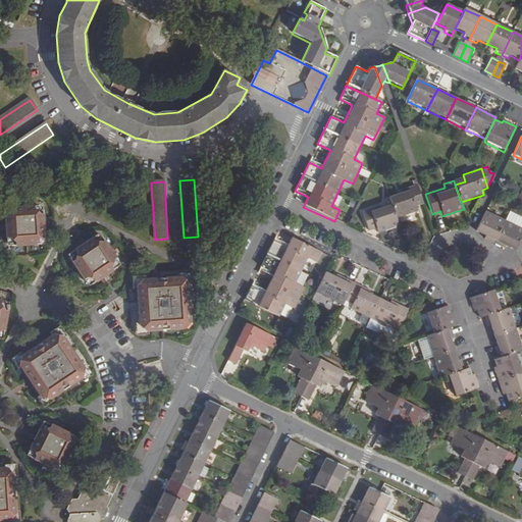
[(414,206),(421,203),(416,189),(387,198),(390,206),(396,220),(416,213),(414,206)]
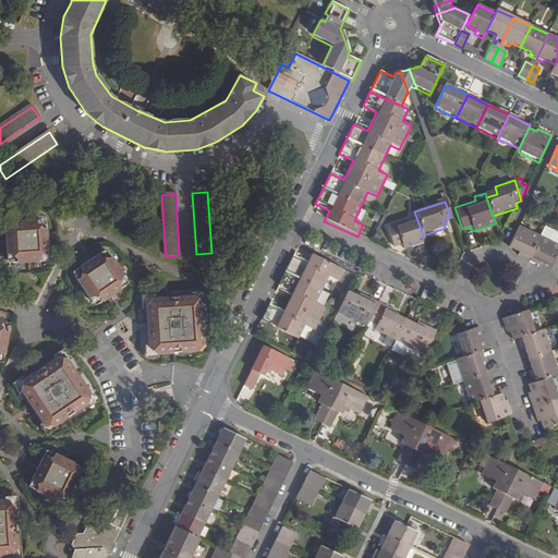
[(5,233),(7,253),(10,253),(17,259),(17,263),(38,262),(37,259),(46,251),(48,251),(48,230),(46,230),(36,222),(36,219),(15,220),(15,223),(7,233),(5,233)]
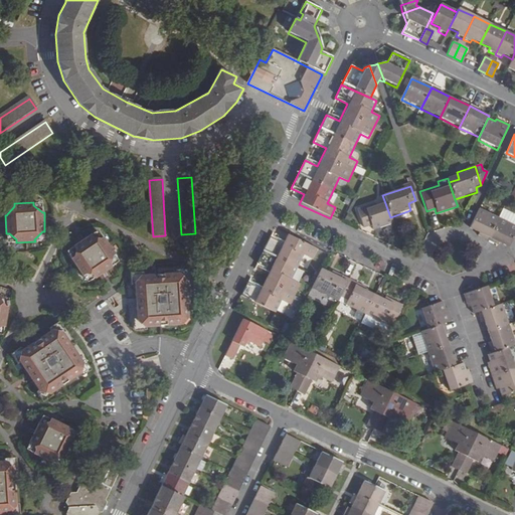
[(372,231),(392,224),(390,217),(385,203),(375,207),(374,203),(357,209),(363,229),(370,227),(372,231)]
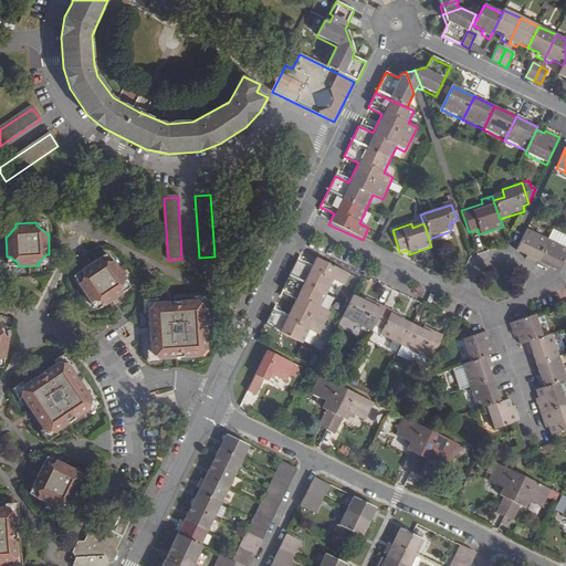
[(546,241),(526,231),(515,252),(526,257),(525,260),(535,264),(546,241)]
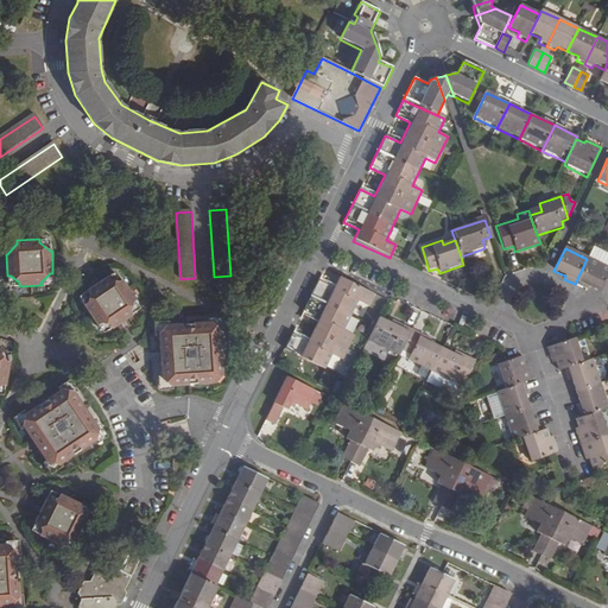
[(607,260),(590,252),(587,259),(607,268),(607,260)]
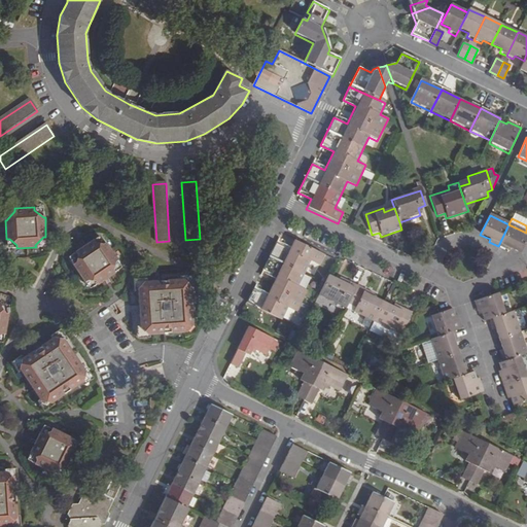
[(526,233),(508,224),(498,246),(508,251),(510,248),(520,253),(526,238),(526,233)]
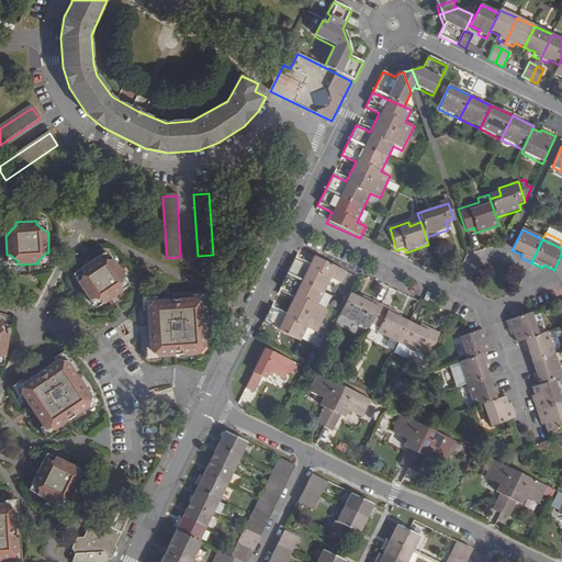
[(100,257),(82,270),(79,284),(90,301),(105,304),(123,292),(126,279),(113,260),(100,257)]
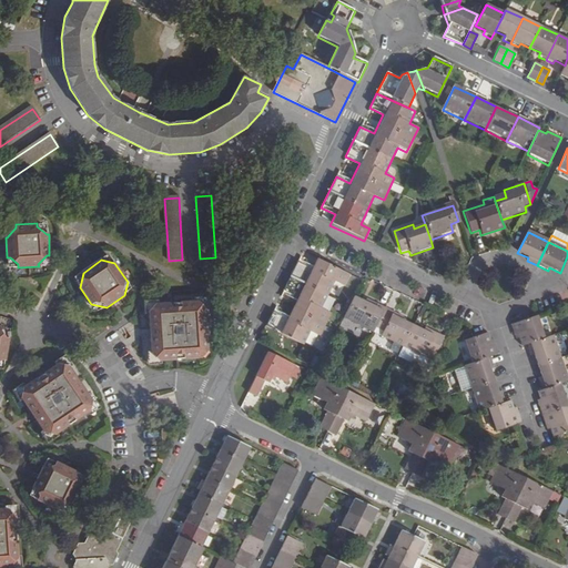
[(273,313),(264,328),(304,347),(305,346),(311,334),(318,337),(321,338),(332,316),(322,311),(335,284),(345,288),(351,276),(316,260),(312,270),(297,263),(283,292),(297,300),(287,321),(273,313)]
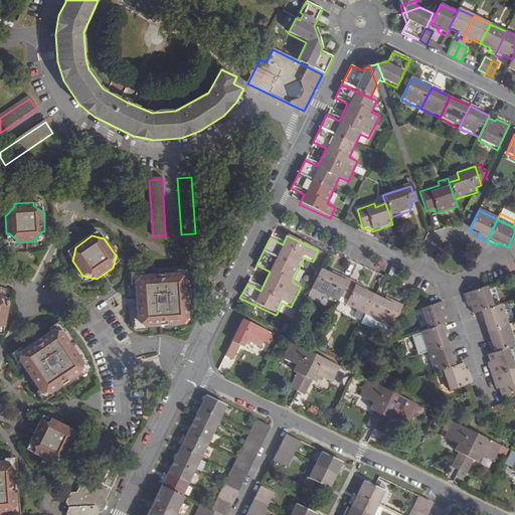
[(321,270),(310,291),(330,301),(334,295),(339,298),(349,279),(332,271),(330,274),(321,270)]
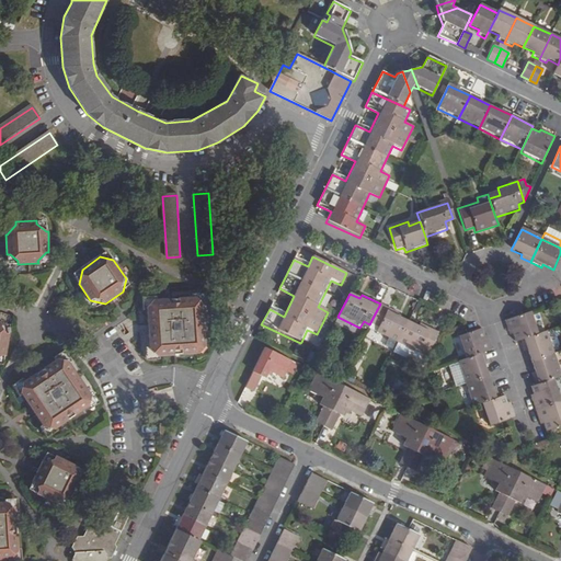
[(146,311),(149,348),(159,357),(198,355),(206,345),(203,306),(194,297),(155,300),(146,311)]
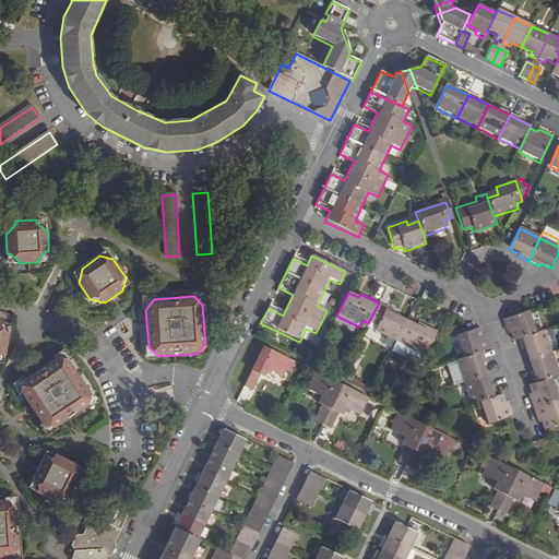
[(397,312),(379,302),(368,323),(377,328),(373,333),(395,344),(406,321),(395,316),(397,312)]
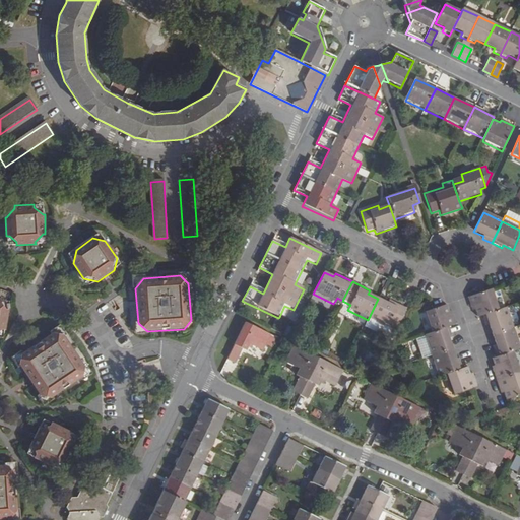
[(499,311),(493,289),(471,297),(474,308),(478,318),(482,317),(499,311)]
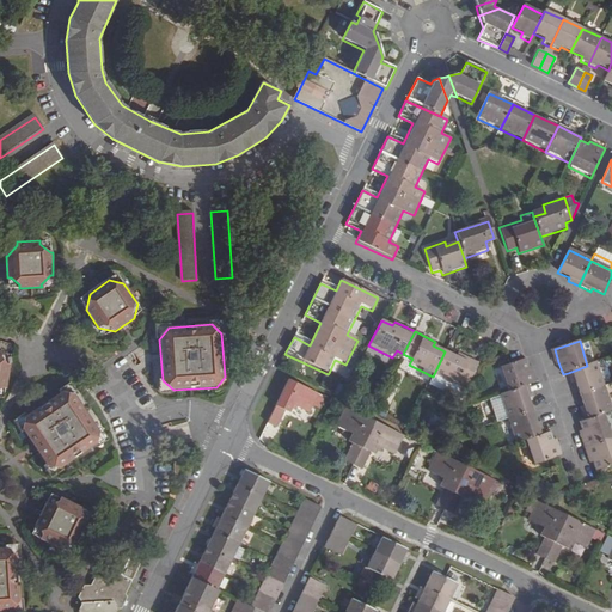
[(445,352),(433,377),(457,389),(460,381),(467,385),(478,363),(478,362),(458,353),(456,356),(445,352)]
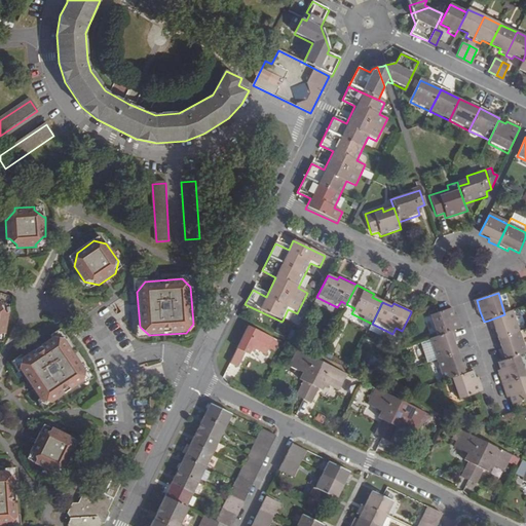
[(437,337),(453,332),(460,329),(457,318),(454,320),(450,308),(437,313),(429,315),(437,337)]
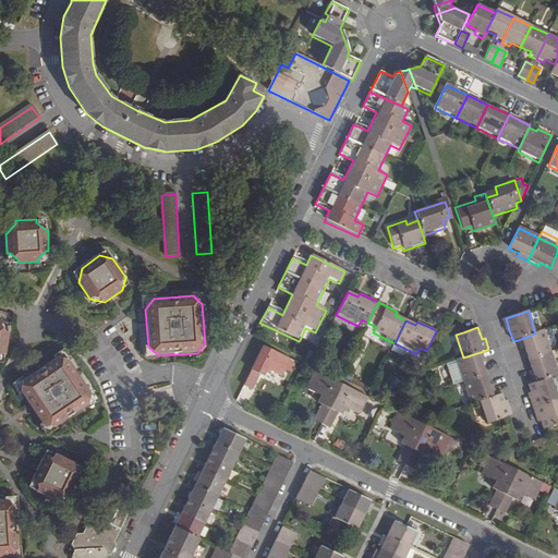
[(306,343),(313,331),(305,328),(300,340),(306,343)]
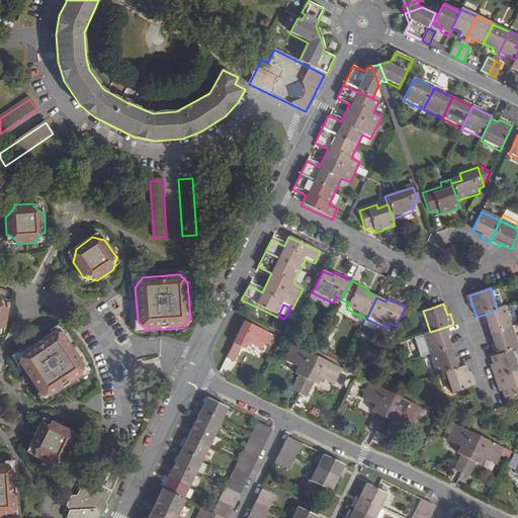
[(505,307),(497,310),(481,316),(485,326),(488,325),(491,335),(512,327),(505,307)]
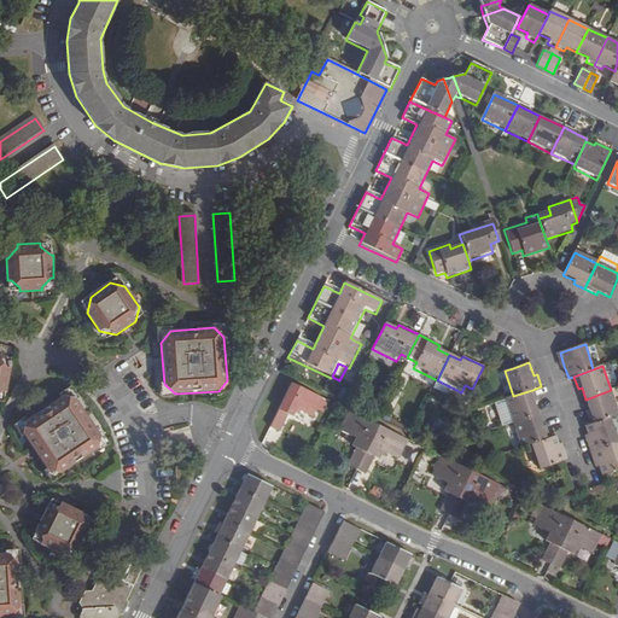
[(291,384),(269,429),(279,433),(287,417),(292,418),(296,410),(312,418),(316,409),(325,414),(326,413),(331,403),(321,398),(291,384)]
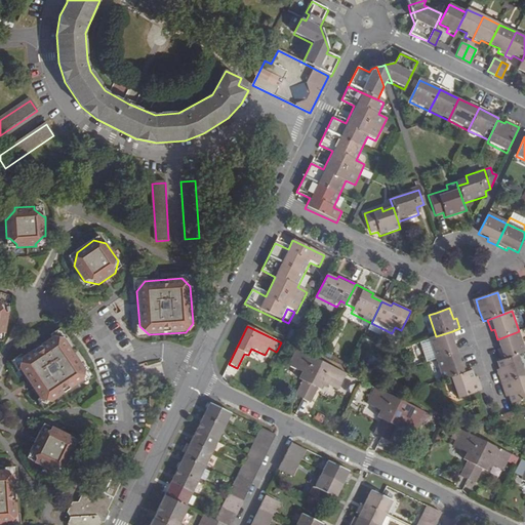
[(428,338),(435,360),(456,353),(453,341),(456,340),(452,331),(436,336),(428,338)]
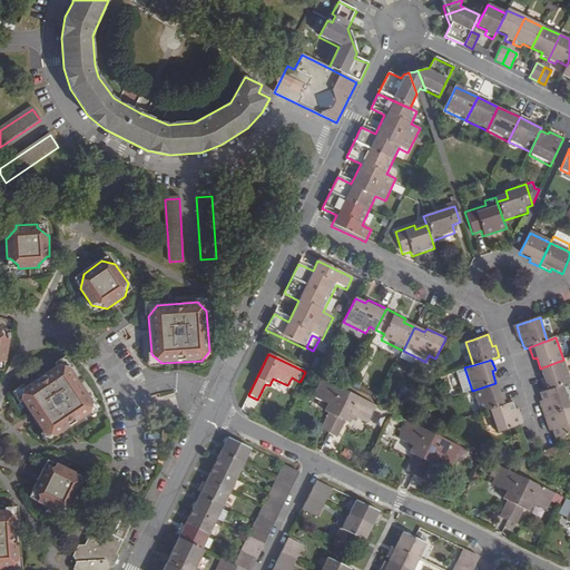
[(569,379),(563,360),(540,369),(544,380),(541,381),(544,393),(563,386),(569,383),(569,379)]
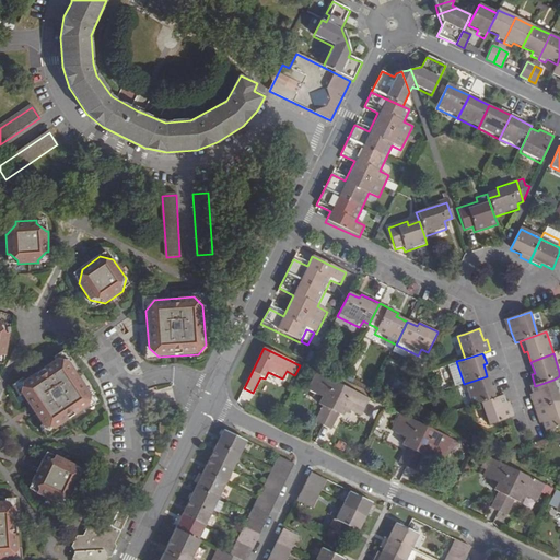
[(21,394),(43,427),(55,430),(89,408),(91,396),(70,362),(57,360),(23,382),(21,394)]
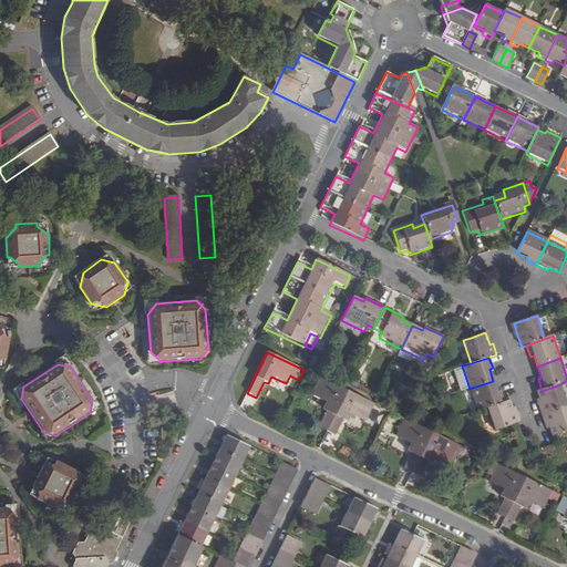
[(319,429),(327,432),(347,391),(320,379),(312,395),(327,403),(323,411),(327,412),(319,429)]
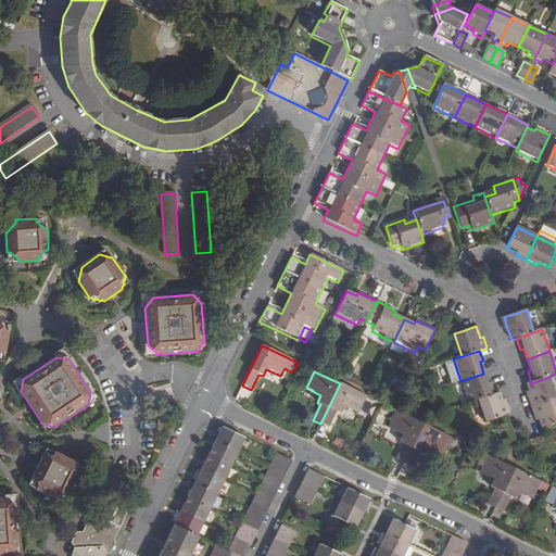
[(460,381),(467,403),(476,400),(494,394),(490,383),(488,384),(483,374),(460,381)]
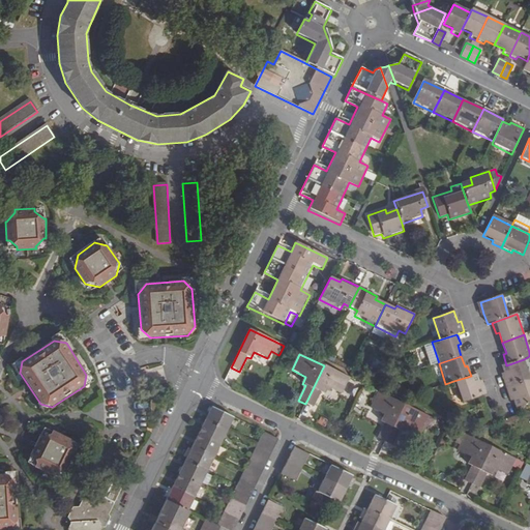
[(506,388),(529,379),(529,378),(524,359),(506,365),(502,366),(505,377),(502,378),(506,388)]
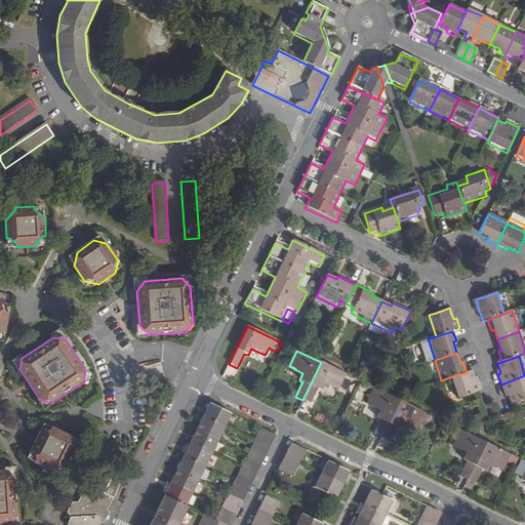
[(321,362),(303,400),(311,404),(318,390),(322,391),(325,385),(338,391),(347,374),(321,362)]
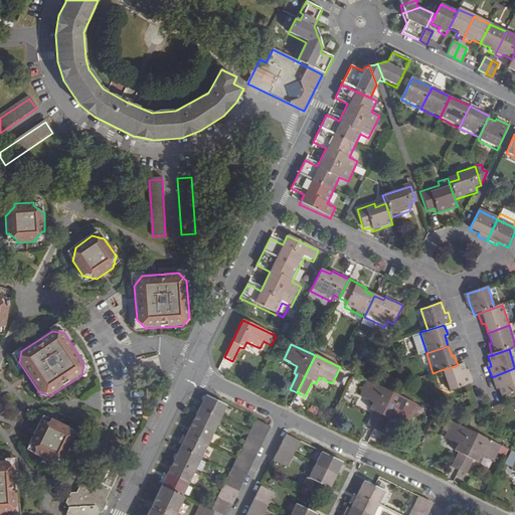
[(448,391),(468,385),(472,383),(469,373),(466,374),(462,363),(458,365),(441,370),(448,391)]
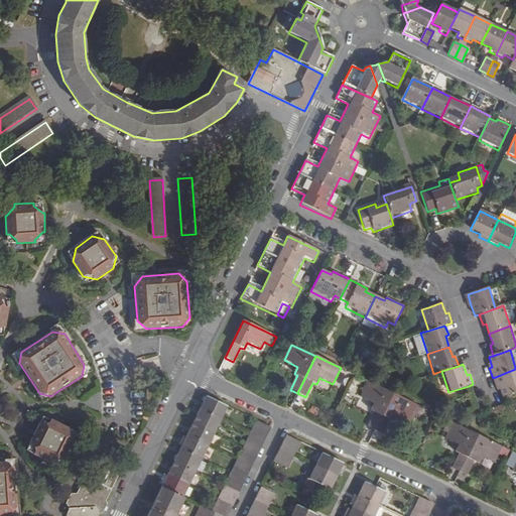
[(499,388),(503,397),(515,392),(515,369),(493,378),(496,389),(499,388)]
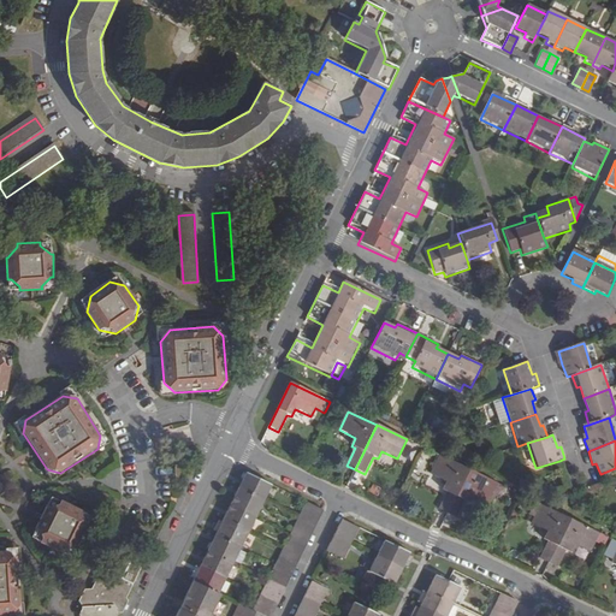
[(439,510),(446,514),(468,471),(439,456),(431,475),(446,483),(443,491),(446,493),(439,510)]
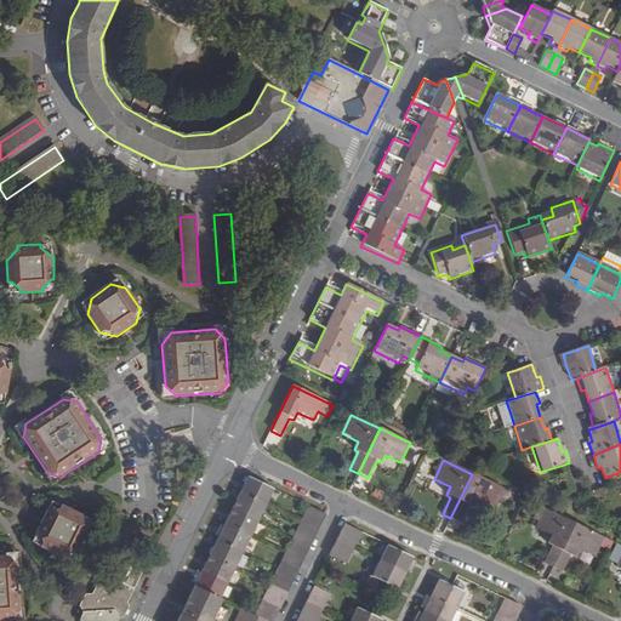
[(472,474),(450,518),(460,523),(468,506),(473,508),(477,500),(493,507),(496,500),(502,489),(472,474)]
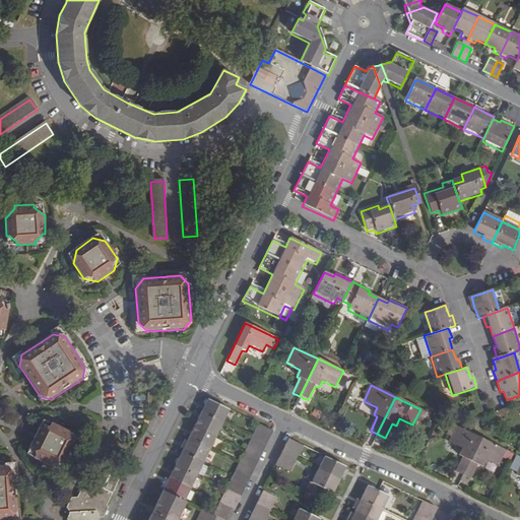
[(222,424),(229,410),(206,399),(204,400),(202,403),(204,406),(201,412),(222,424)]
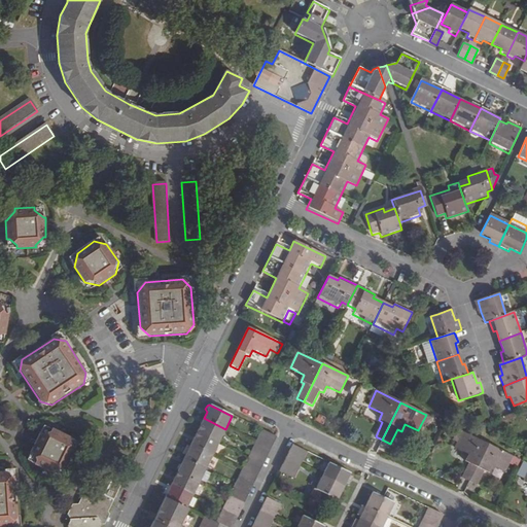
[(426,415),(421,424),(424,426),(426,423),(428,424),(431,417),(426,415)]
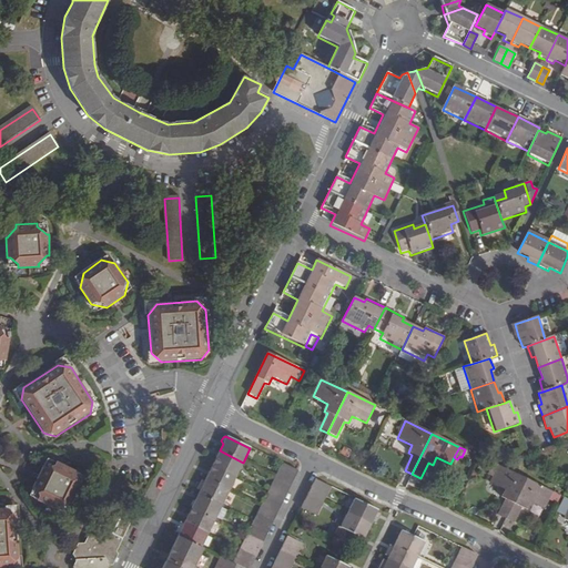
[(236,477),(243,463),(220,450),(212,465),(236,477)]
